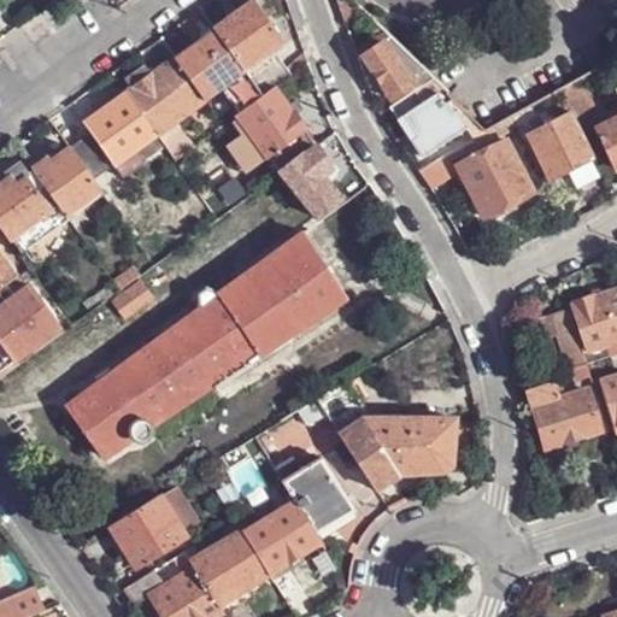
[(253,0),(215,29),(244,66),(282,40),(253,0)]
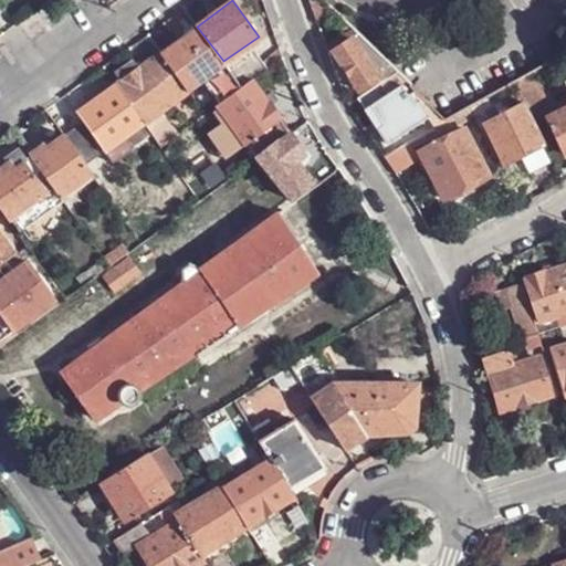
[(311,0),(317,17),(332,9),(327,6),(322,0),(311,0)]
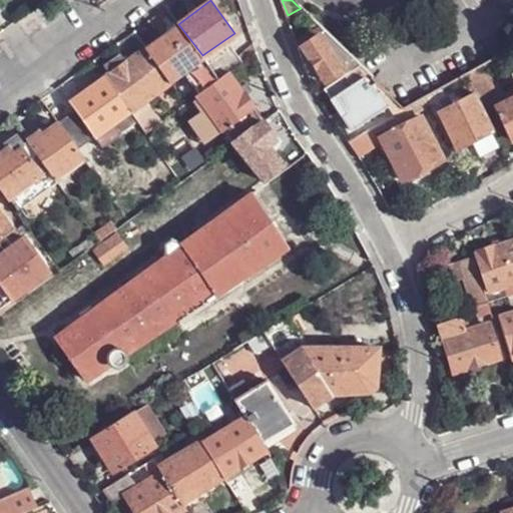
[(146,47),(170,81),(184,71),(203,58),(202,55),(178,24),(146,47)]
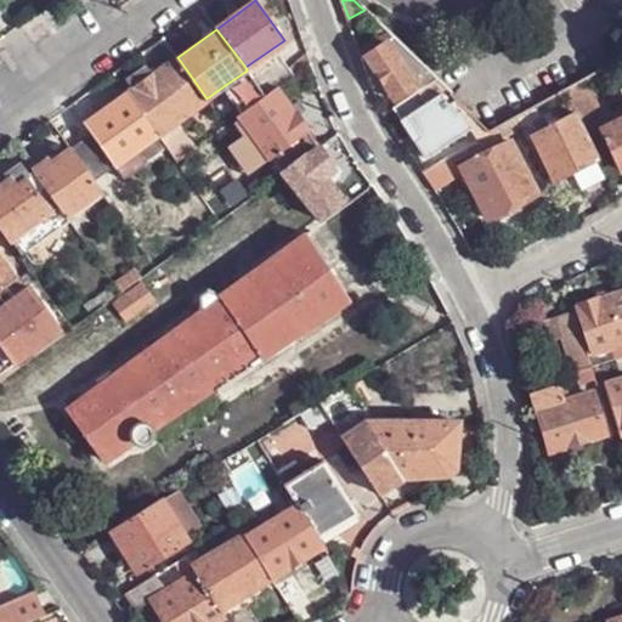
[(367,55),(395,99),(416,86),(400,62),(388,41),(367,55)]
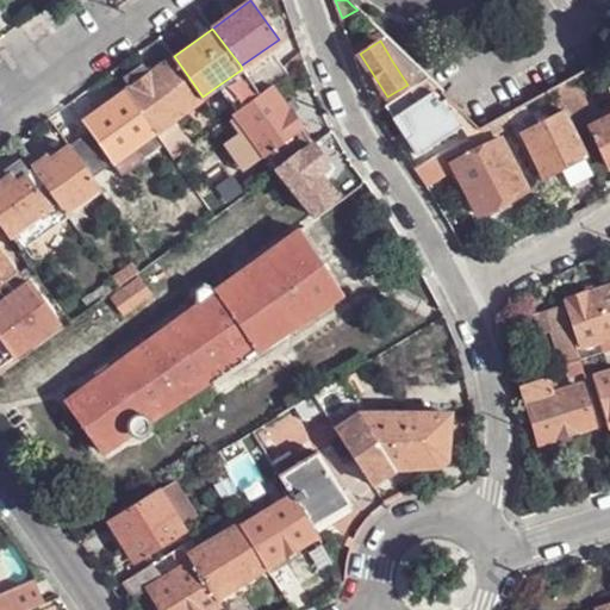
[(243,70),(261,94),(273,86),(287,74),(281,64),(271,50),(243,70)]
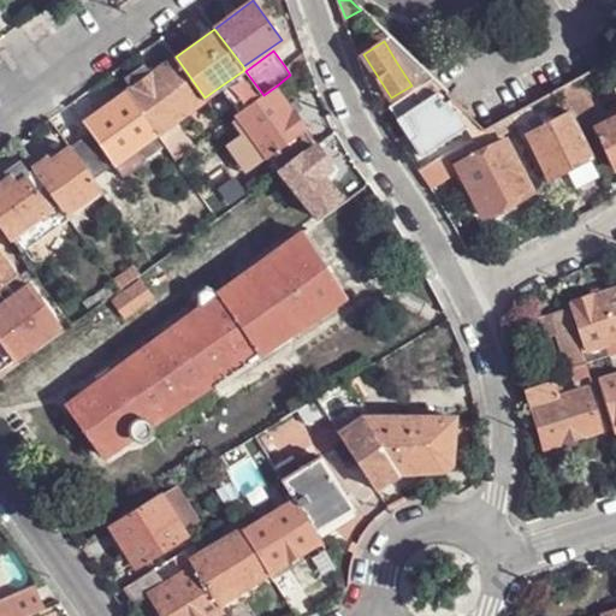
[(304,52),(284,65),(290,75),(309,61),(304,52)]
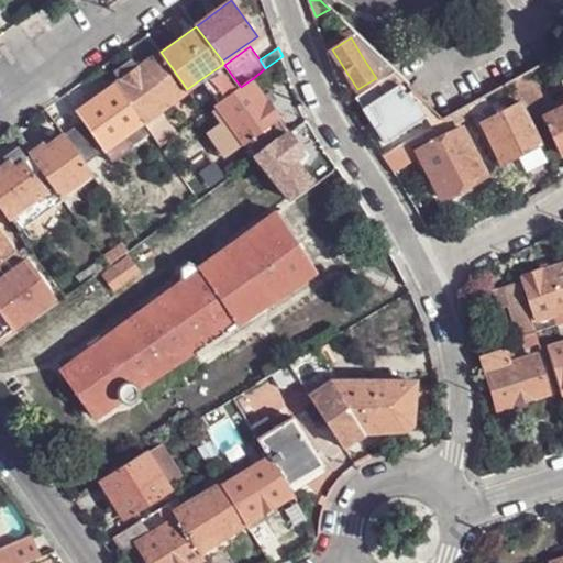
[(371,50),(362,56),(376,78),(379,83),(395,74),(371,50)]
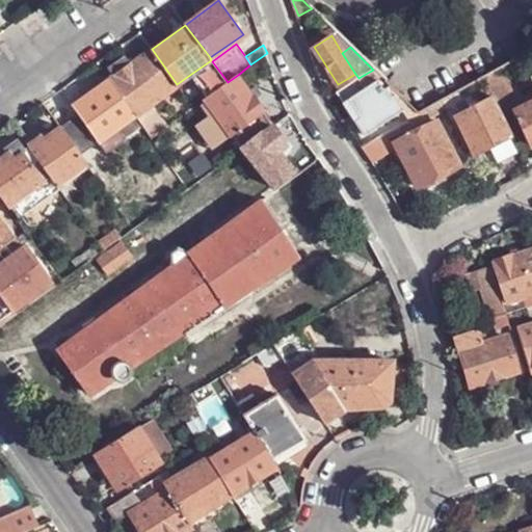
[(177,84),(152,49),(131,62),(113,76),(110,78),(134,114),(177,84)]
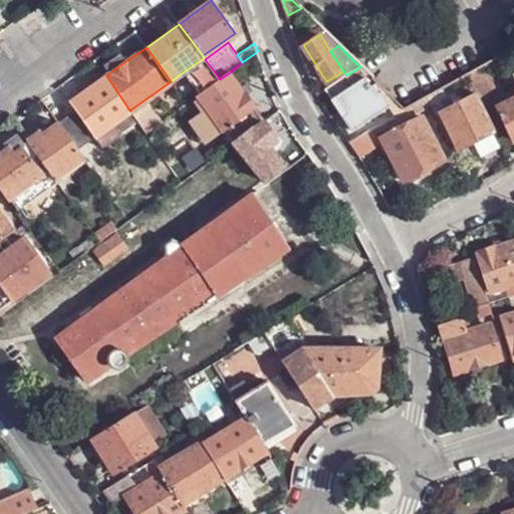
[(121,54),(105,65),(109,73),(126,60),(121,54)]
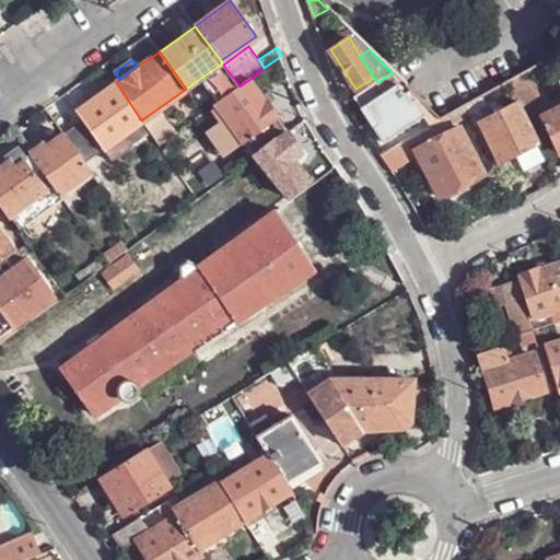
[(218,102),(240,86),(223,65),(222,63),(201,78),(218,102)]
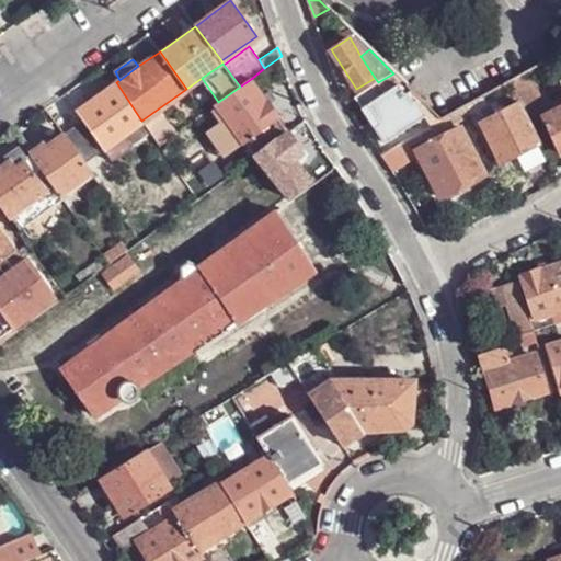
[(542,104),(526,72),(507,82),(516,101),(524,114),(542,104)]
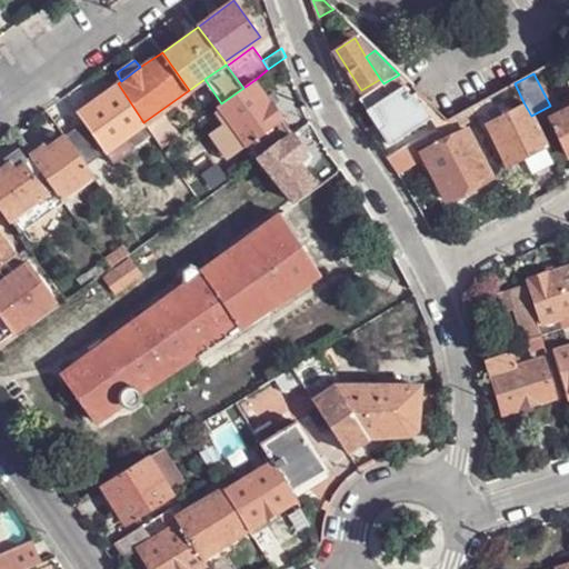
[(255,80),(243,88),(221,103),(218,106),(233,128),(247,146),(250,145),(282,120),(285,118),(271,100),(270,101),(255,80)]
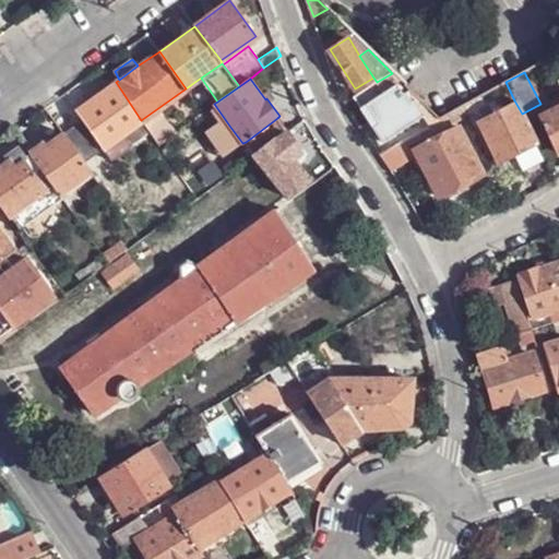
[(103,147),(141,120),(116,82),(100,92),(91,99),(75,110),(103,147)]
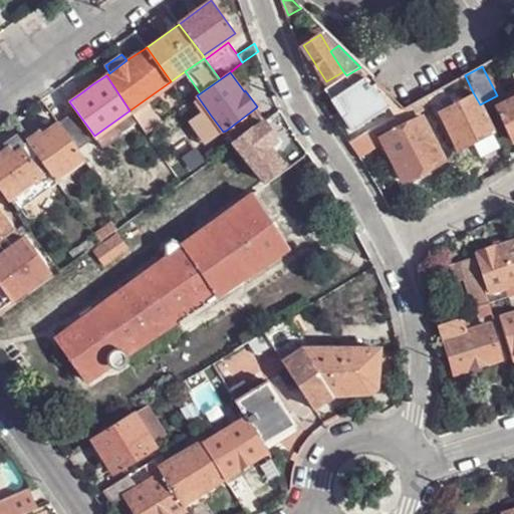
[(351,84),(346,75),(329,86),(334,95),(351,84)]
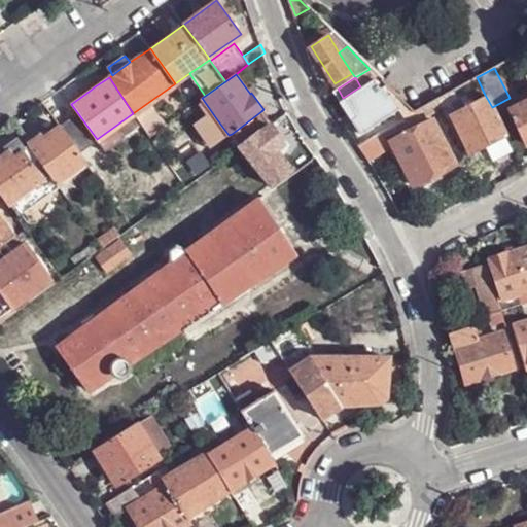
[(477,77),(470,80),(480,99),(485,95),(477,77)]
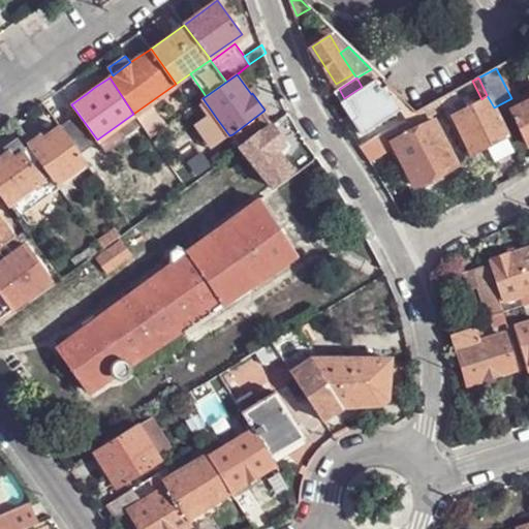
[(399,113),(376,79),(362,87),(344,98),(345,99),(356,117),(366,131),(399,113)]
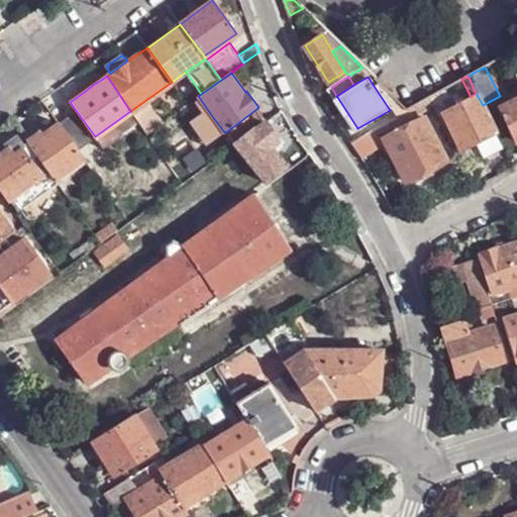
[(89,78),(79,85),(84,92),(93,85),(89,78)]
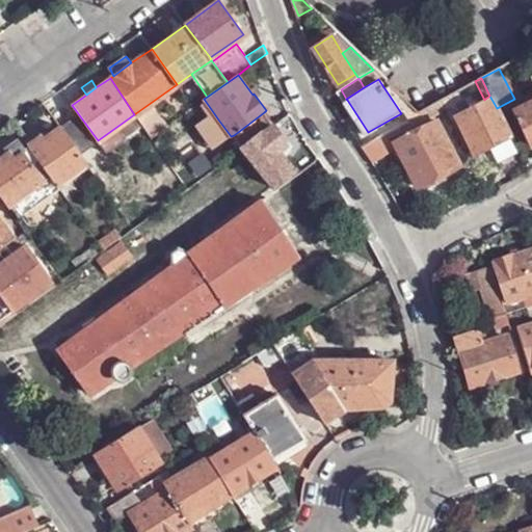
[(341,89),(336,92),(343,102),(347,100),(346,99),(341,89)]
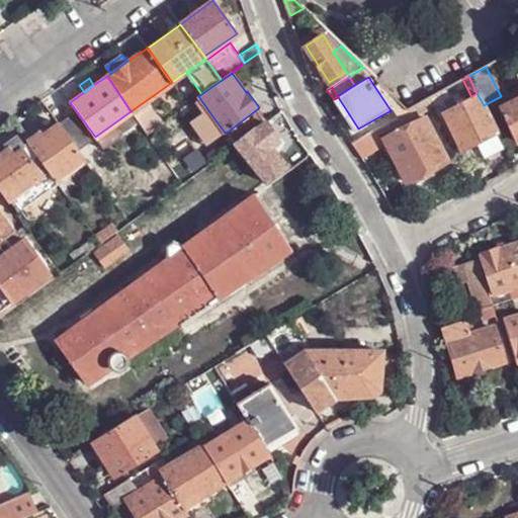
[(437,93),(429,97),(432,104),(435,110),(444,106),(442,101),(440,97),(437,93)]
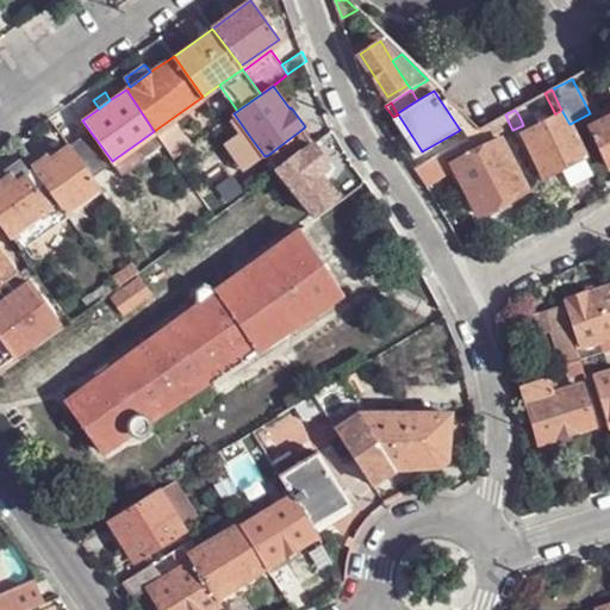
[(521,134),(541,175),(584,154),(570,124),(561,110),(555,114),(521,134)]
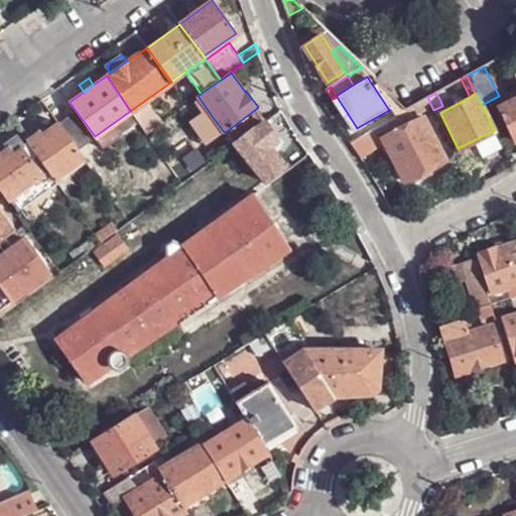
[(515,96),(497,106),(513,140),(515,138),(515,96)]
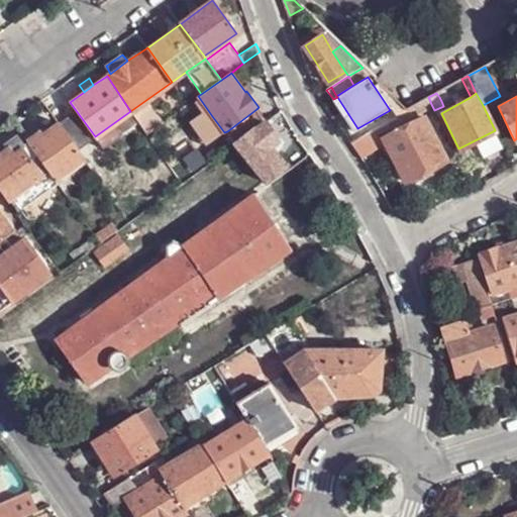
[(428,97),(420,101),(423,108),(431,104),(428,97)]
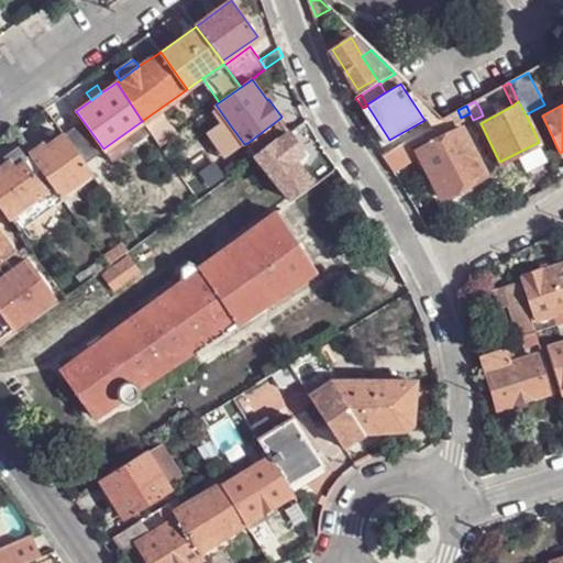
[(434,113),(424,120),(429,125),(440,119),(434,113)]
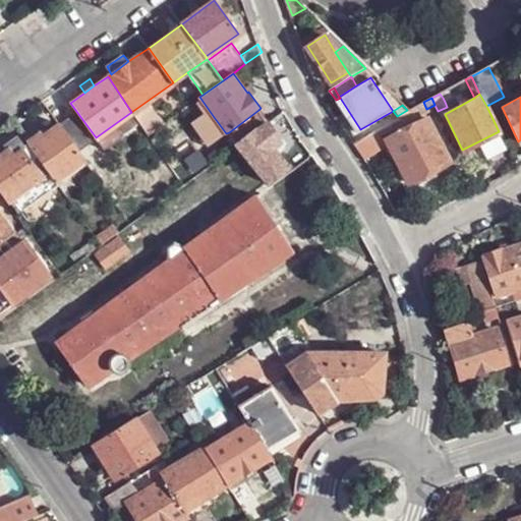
[(66,106),(53,115),(59,123),(68,136),(80,127),(66,106)]
